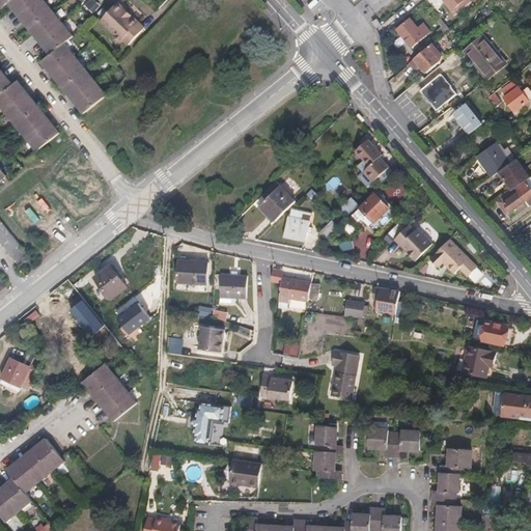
[(42,61),(84,114),(107,95),(65,44),(73,36),(44,0),(0,0),(0,5),(2,8),(9,3),(50,55),(42,61)]
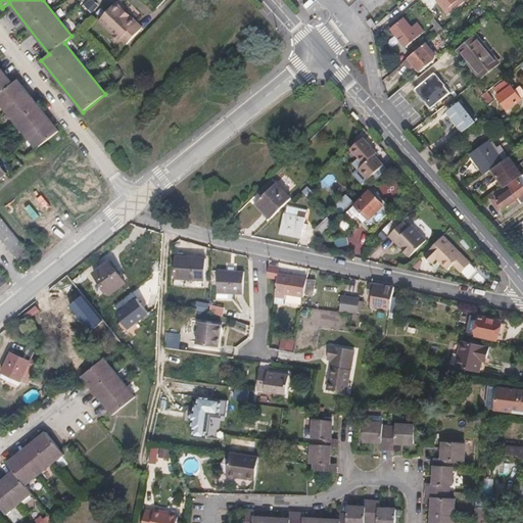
[(458,0),(435,0),(445,11),(458,0)]
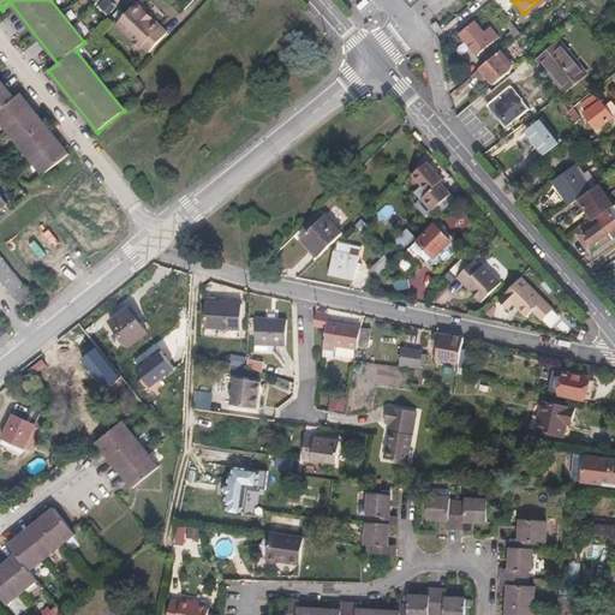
[(166,34),(151,21),(149,23),(141,13),(142,11),(136,4),(115,25),(131,40),(129,42),(130,47),(133,51),(137,49),(141,47),(147,53),(166,34)]
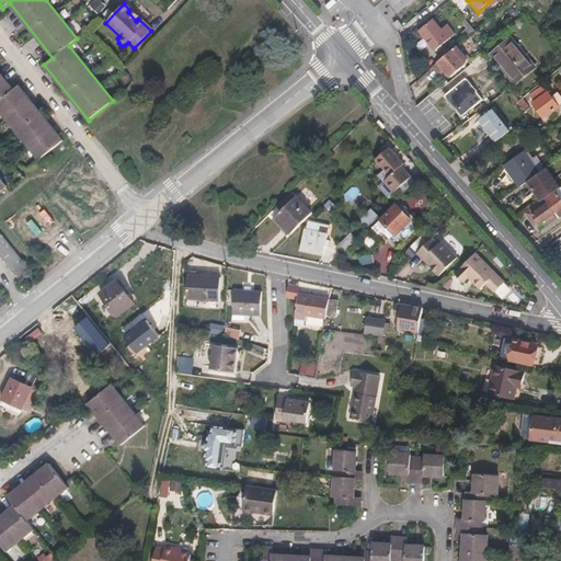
[(138,19),(129,10),(128,12),(136,21),(138,19)]
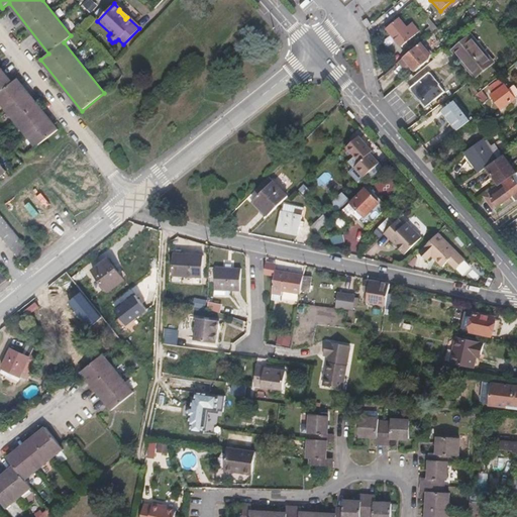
[(367,27),(372,23),(367,17),(363,21),(367,27)]
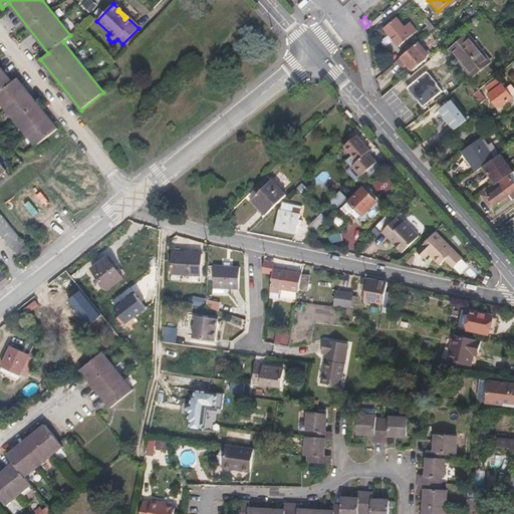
[(418,32),(411,23),(406,27),(398,18),(384,29),(400,46),(418,32)]
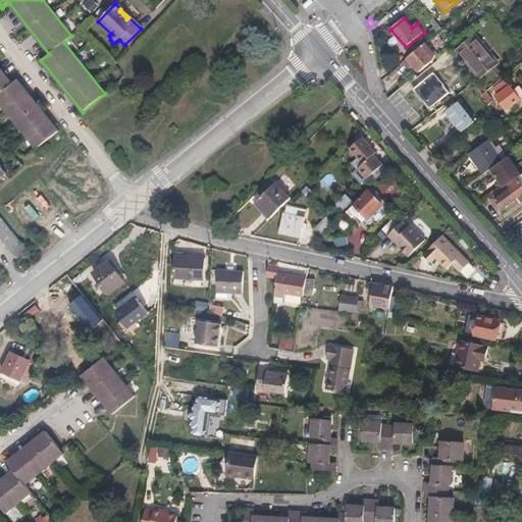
[(498,62),(476,37),(458,51),(480,77),(498,62)]
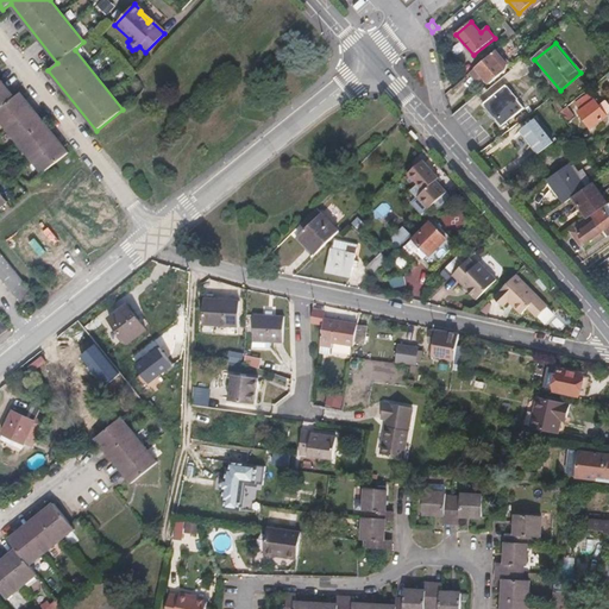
[(510,67),(496,51),(470,74),(476,81),(483,75),(490,85),(510,67)]
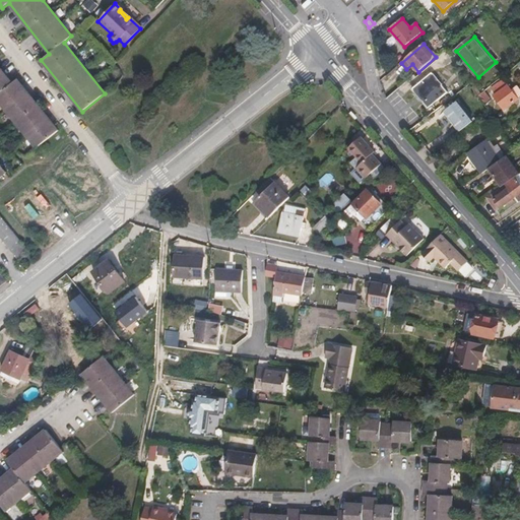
[(59,131),(17,79),(12,83),(0,67),(0,103),(37,148),(59,131)]
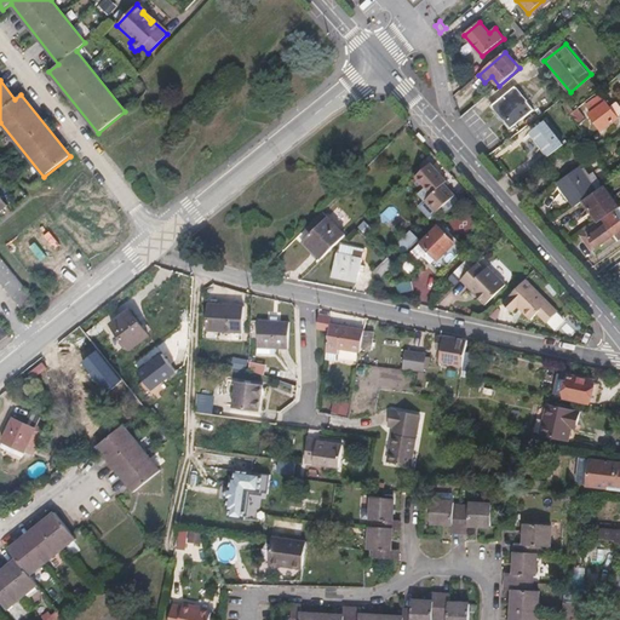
[(534,110),(515,86),(493,105),(511,128),(534,110)]
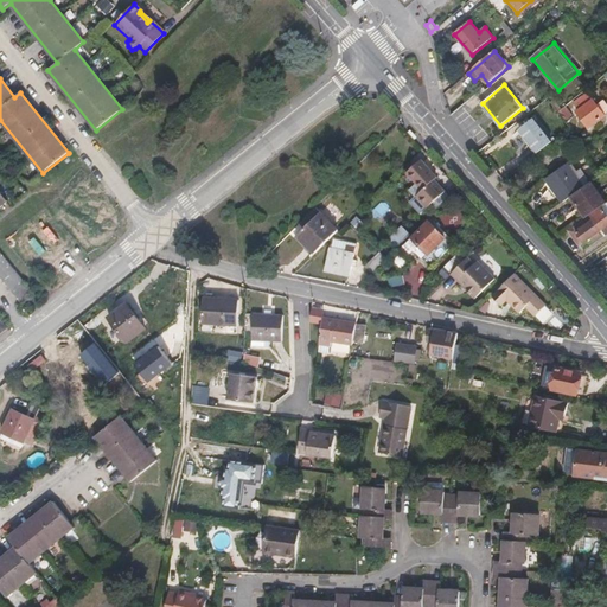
[(606,115),(594,100),(592,101),(587,94),(575,103),(580,110),(577,113),(589,128),(606,115)]
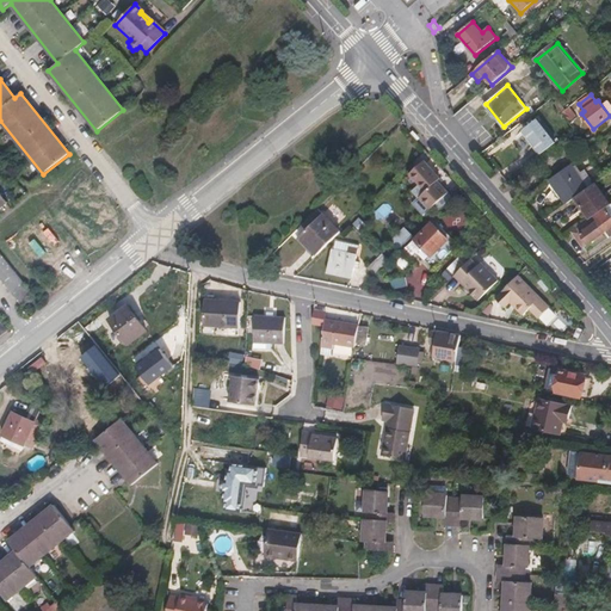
[(578,117),(569,107),(563,112),(572,123),(578,117)]
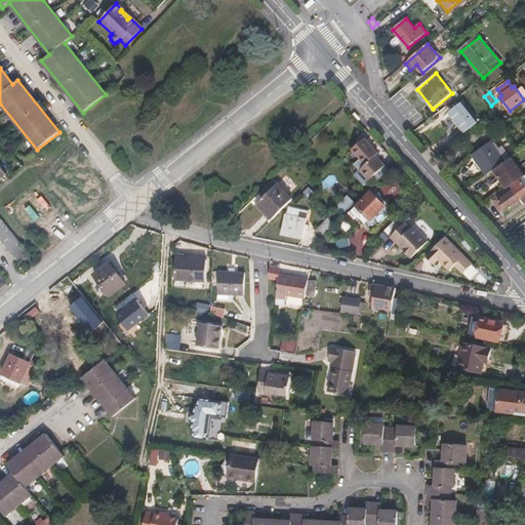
[(477,121),(462,103),(449,113),(465,131),(477,121)]
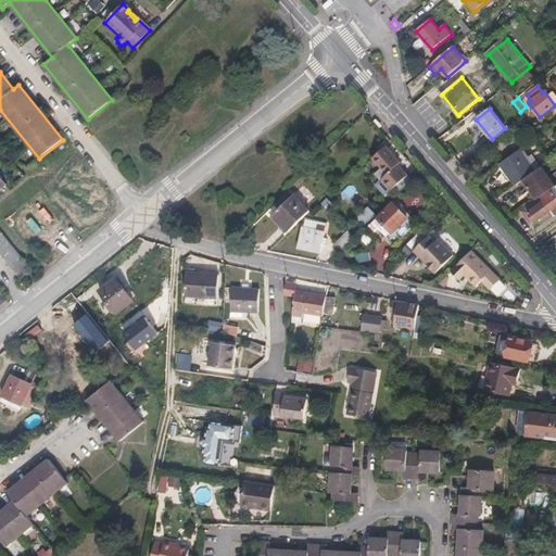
[(382,125),(376,118),(374,121),(375,122),(379,126),(380,127),(382,125)]
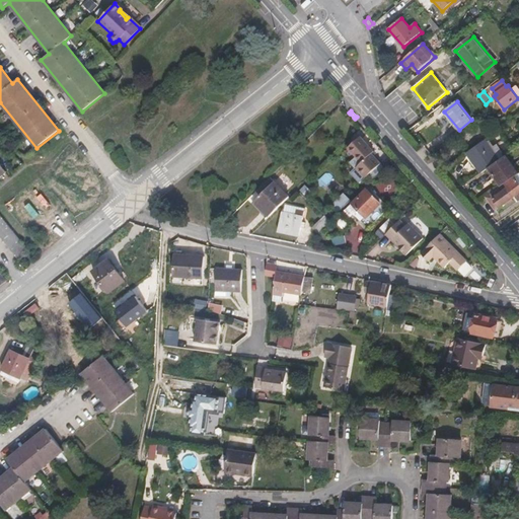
[(372,154),(374,152),(361,137),(348,148),(349,148),(356,157),(362,163),(351,172),(360,182),(381,164),(372,154)]
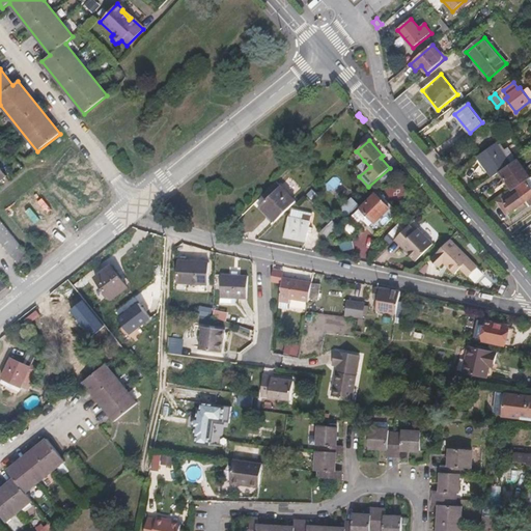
[(512,164),(497,142),(478,157),(493,177),(500,172),(512,164)]
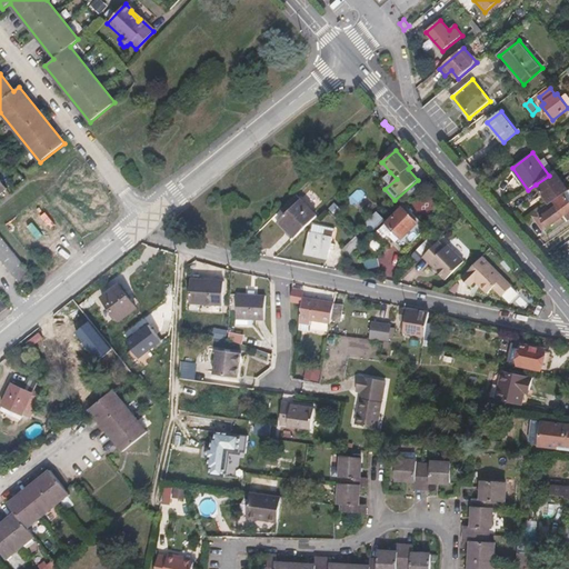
[(390,172),(382,162),(378,167),(387,176),(390,172)]
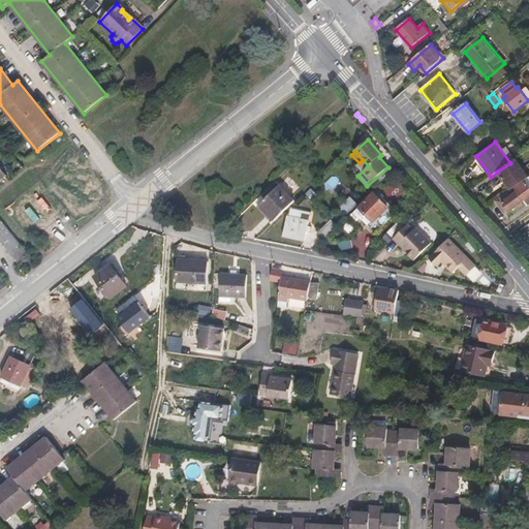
[(528,177),(516,159),(510,163),(498,172),(510,190),(516,187),(528,177)]
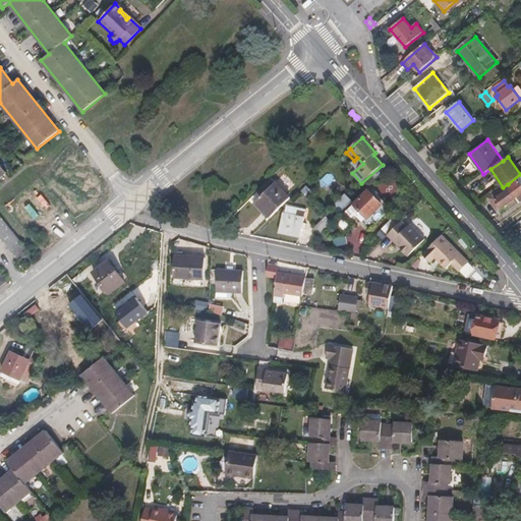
[(520,175),(509,185),(517,196),(520,201),(520,175)]
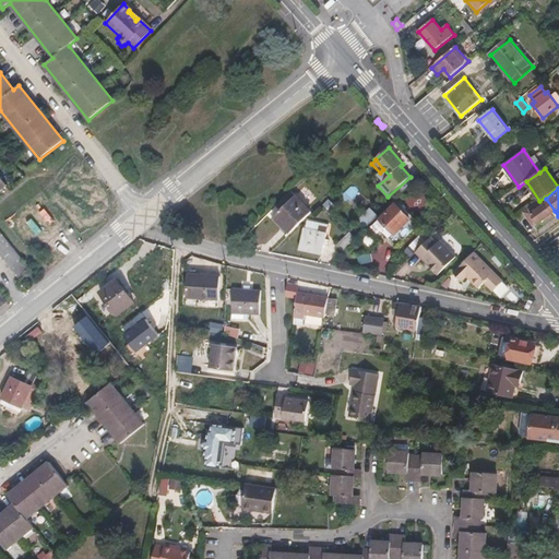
[(312,212),(292,191),(276,206),(281,211),(274,218),(289,235),(312,212)]
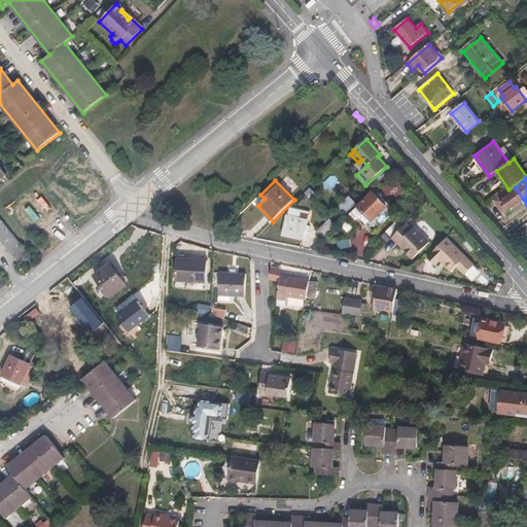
[(518,203),(523,199),(515,187),(494,201),(503,215),(508,211),(508,210),(514,206),(516,209),(520,206),(518,203)]
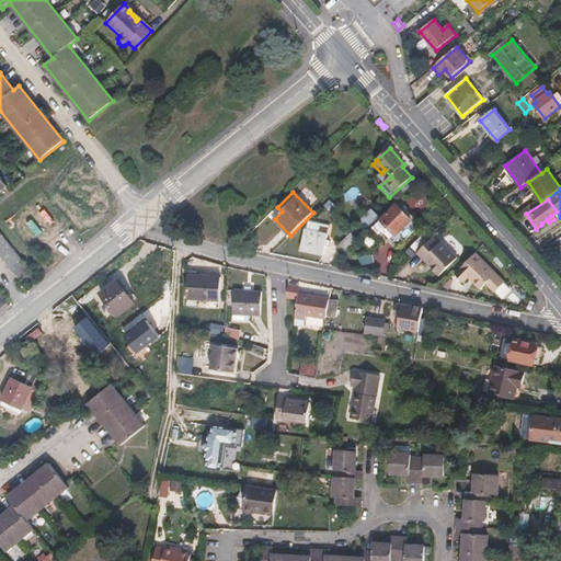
[(421,225),(400,202),(373,228),(380,236),(384,231),(399,247),(421,225)]
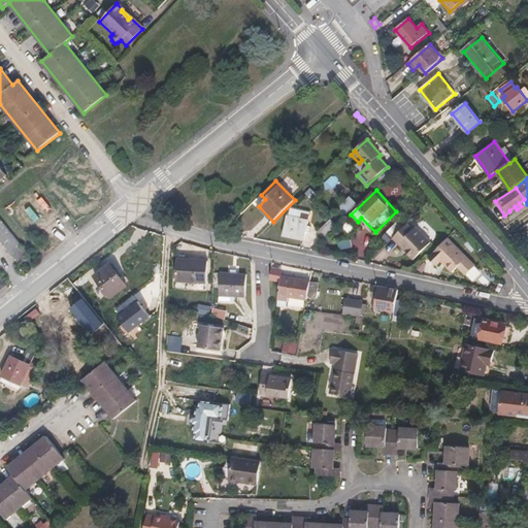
[(310,232),(311,226),(308,225),(310,213),(302,211),(300,219),(287,217),(284,235),(305,240),(307,231),(310,232)]
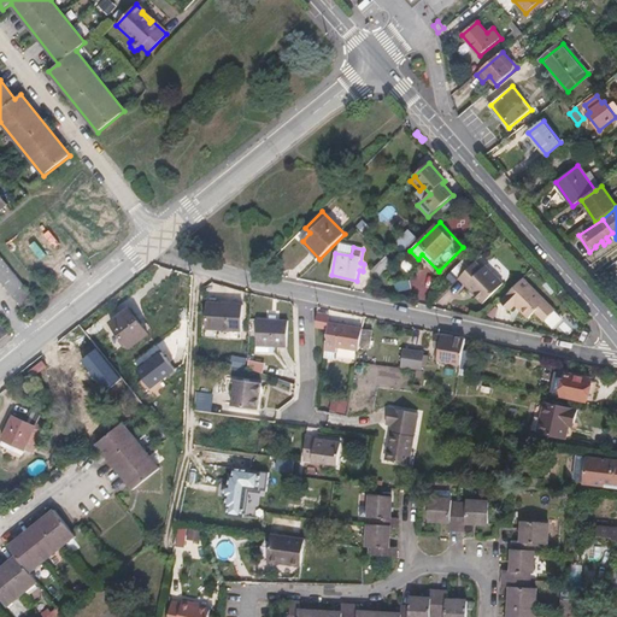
[(0,281),(23,310),(35,300),(0,256),(0,281)]
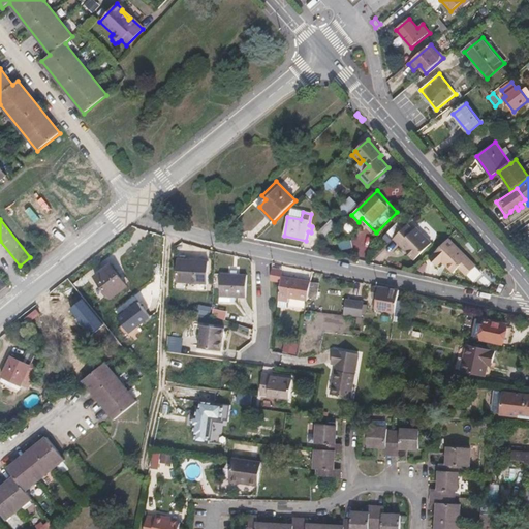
[(324,239),(337,226),(333,221),(329,225),(327,223),(318,232),(324,239)]
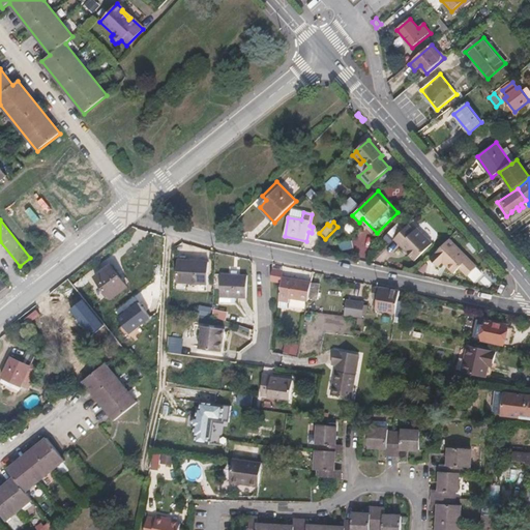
[(434,243),(418,228),(415,231),(409,225),(394,239),(416,261),(434,243)]
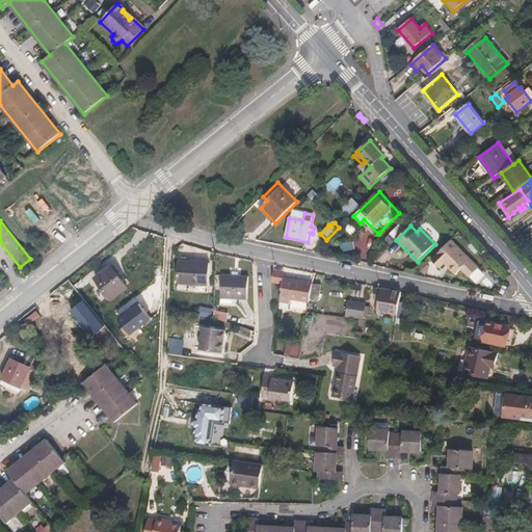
[(479,267),(451,240),(436,255),(437,256),(432,261),(440,267),(445,263),(456,274),(461,269),(470,277),(479,267)]
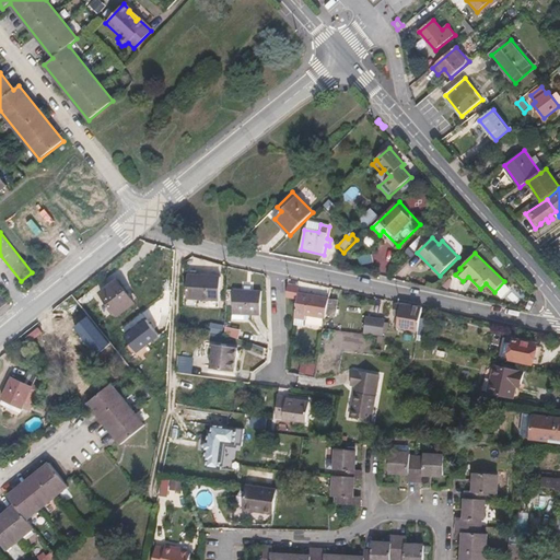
[(221,301),(222,277),(188,275),(187,299),(221,301)]
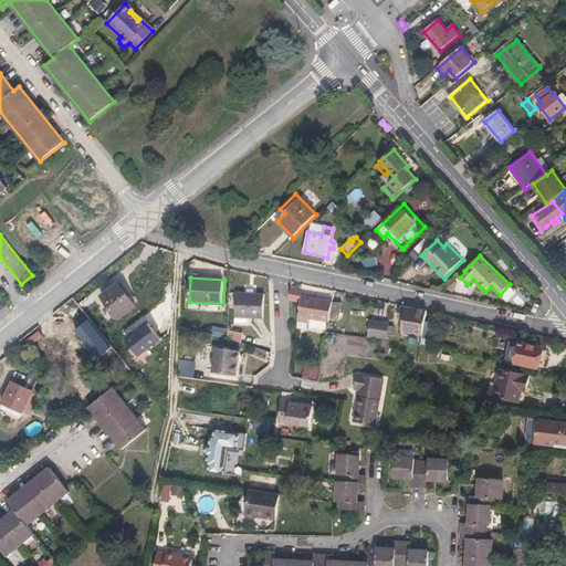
[(119,318),(136,306),(118,283),(102,296),(119,318)]
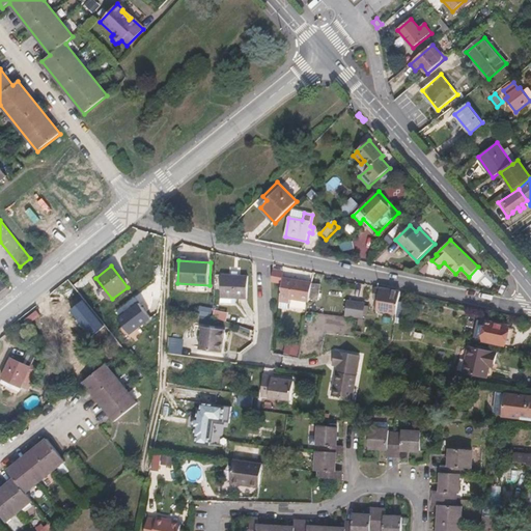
[(283,272),(273,270),(272,282),(282,284),(283,272)]
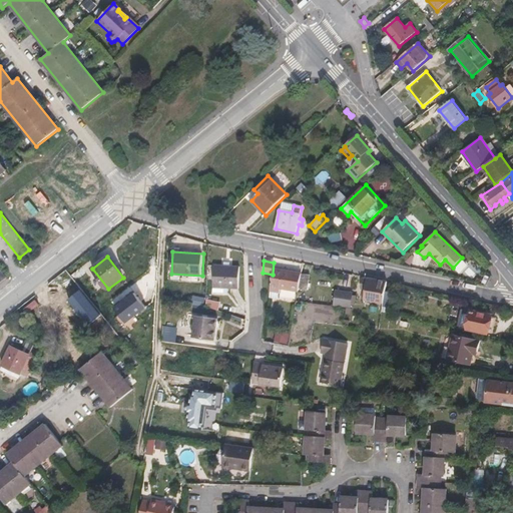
[(238,289),(239,267),(229,267),(224,266),(214,266),(213,288),(228,289),(238,289)]
